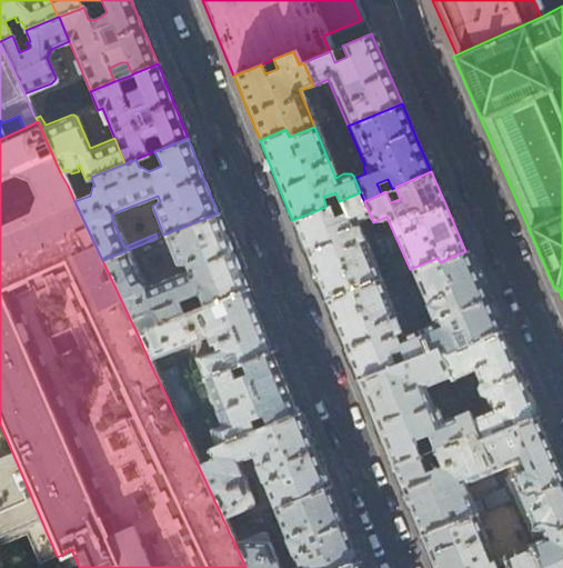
[(370,215),(364,201),(360,192),(339,201),(343,213),(332,217),(329,206),(325,207),(292,220),(308,259),(324,299),(378,278),(355,220),(370,215)]
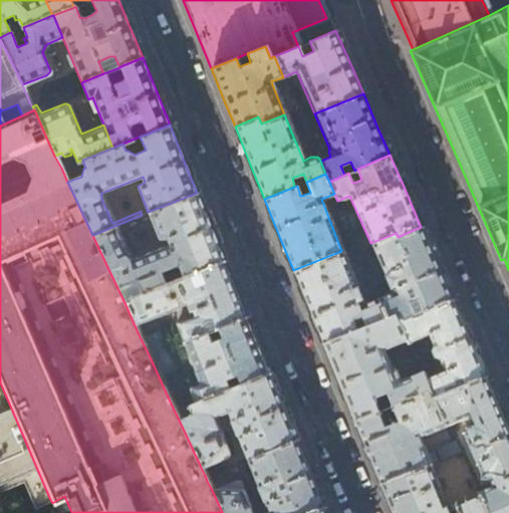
[(210,224),(197,193),(148,212),(159,238),(168,238),(170,243),(133,257),(131,255),(126,253),(115,230),(144,219),(142,215),(92,235),(117,288),(132,282),(139,285),(141,293),(166,283),(162,271),(179,265),(183,276),(224,260),(210,224)]
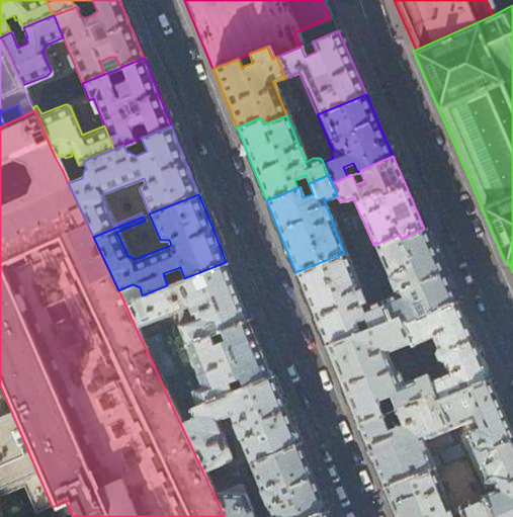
[(399,235),(373,245),(394,293),(380,299),(389,320),(396,316),(400,325),(417,318),(411,305),(418,302),(421,304),(425,314),(455,300),(436,256),(424,229),(401,239),(399,235)]
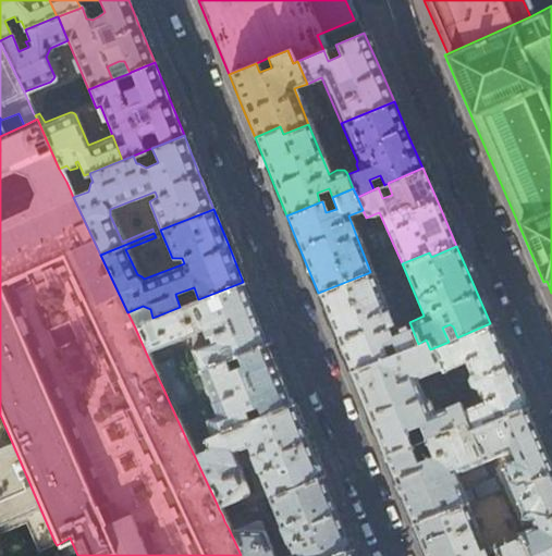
[(393,328),(370,272),(318,293),(333,332),(350,372),(387,357),(382,345),(392,342),(396,353),(418,344),(409,322),(393,328)]
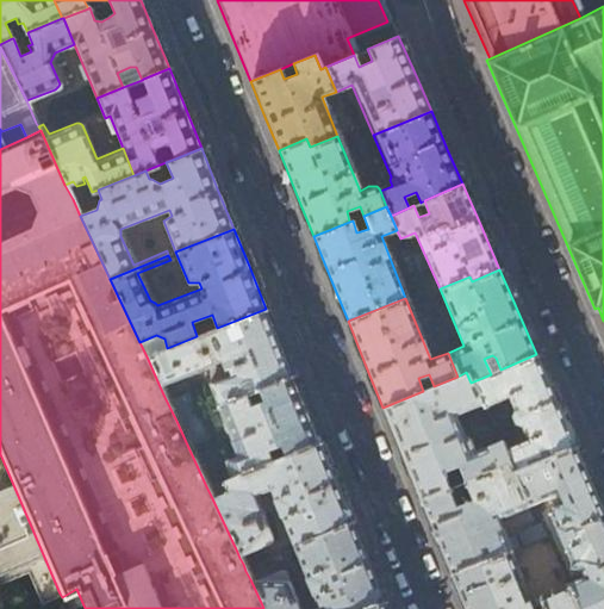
[(243,393),(240,383),(251,378),(256,389),(293,374),(280,342),(266,309),(217,328),(197,336),(167,348),(147,356),(159,384),(220,360),(226,376),(209,383),(217,404),(243,393)]
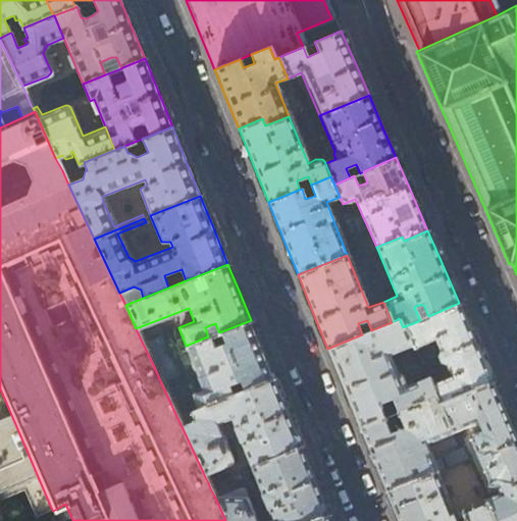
[(459,303),(428,316),(420,320),(403,327),(413,348),(433,339),(437,352),(436,355),(440,362),(440,363),(442,363),(444,363),(449,374),(430,382),(435,395),(440,404),(493,381),(473,335),(459,303)]
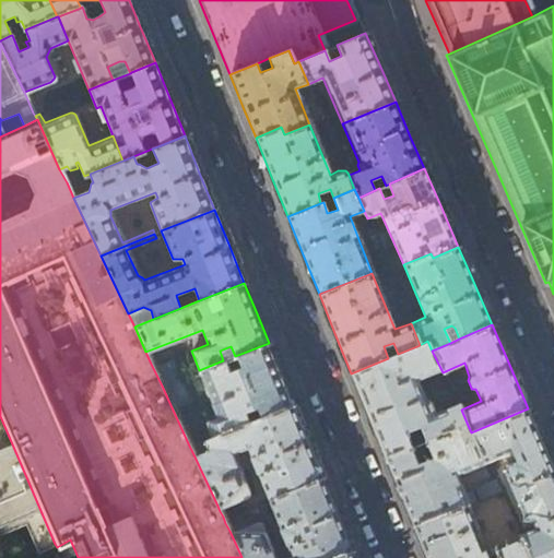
[(427,341),(420,345),(398,354),(388,358),(351,374),(368,415),(385,456),(410,447),(411,446),(405,432),(420,427),(424,440),(425,440),(459,426),(467,423),(461,410),(457,402),(436,411),(431,400),(423,398),(415,379),(436,371),(443,388),(448,384),(443,372),(432,351),(427,341)]
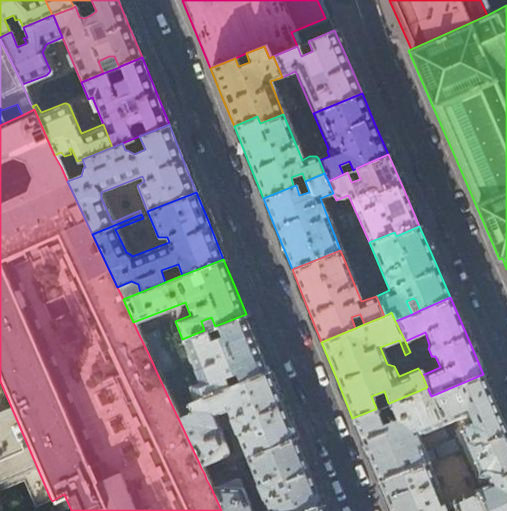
[(257,342),(246,314),(215,326),(204,330),(182,339),(198,381),(188,385),(193,400),(228,385),(225,376),(236,372),(239,381),(268,370),(257,342)]
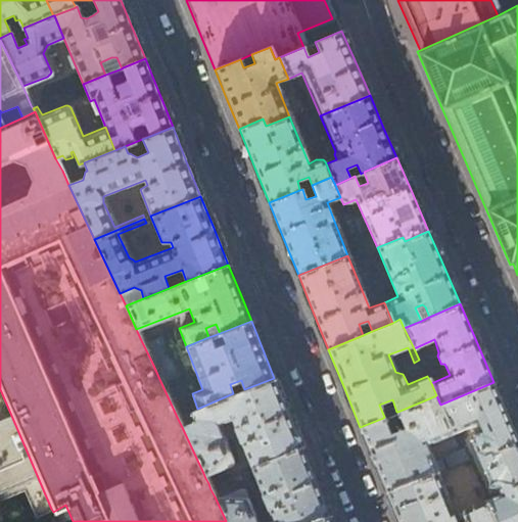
[(154,336),(141,340),(151,361),(162,357),(154,336)]
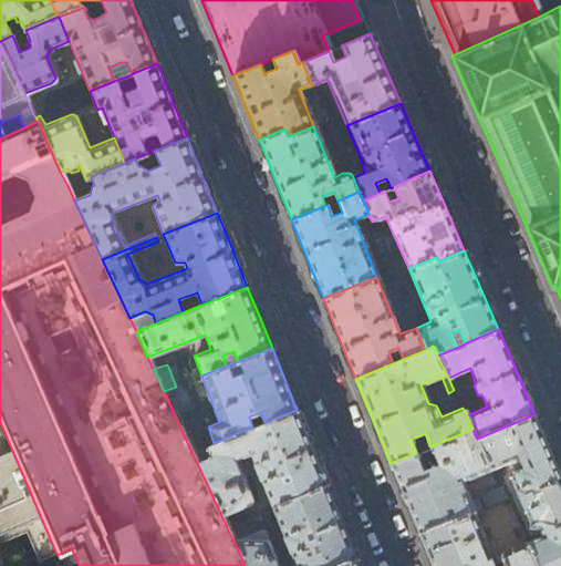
[(178,386),(176,387),(164,391),(174,413),(186,408),(178,386)]
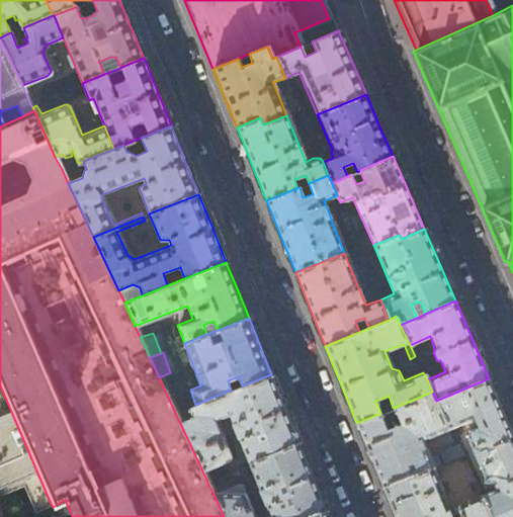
[(285,408),(271,374),(242,385),(231,390),(195,405),(189,407),(192,416),(179,421),(201,468),(225,459),(226,459),(227,458),(228,458),(228,456),(229,456),(229,455),(229,454),(228,453),(215,420),(230,414),(248,462),(298,442),(285,408)]
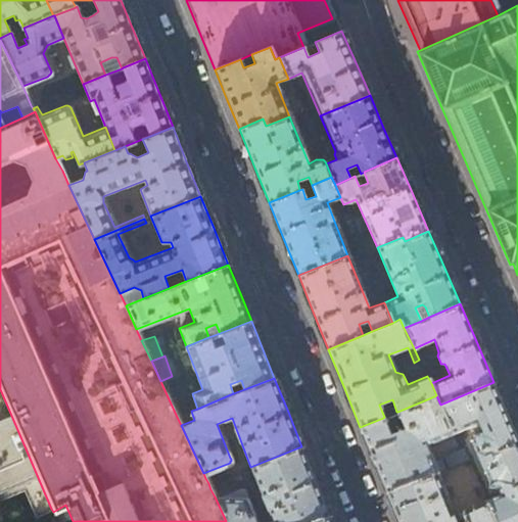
[(517,521),(517,438),(493,382),(440,405),(443,411),(454,432),(474,423),(476,429),(472,431),(470,438),(490,485),(496,487),(501,485),(503,490),(485,499),(496,521),(517,521)]
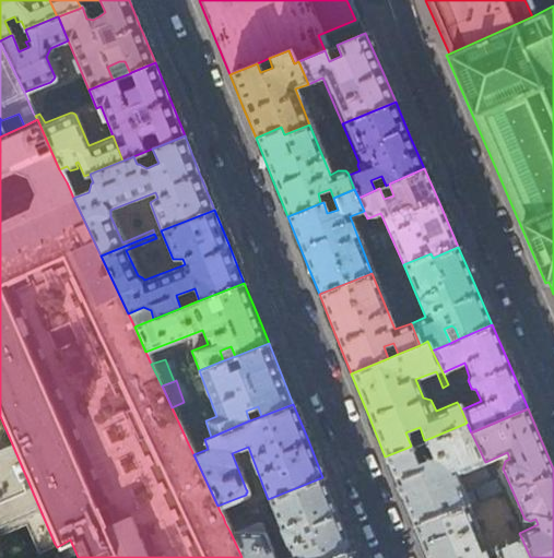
[(0,536),(23,526),(35,551),(55,544),(26,477),(0,416),(0,536)]
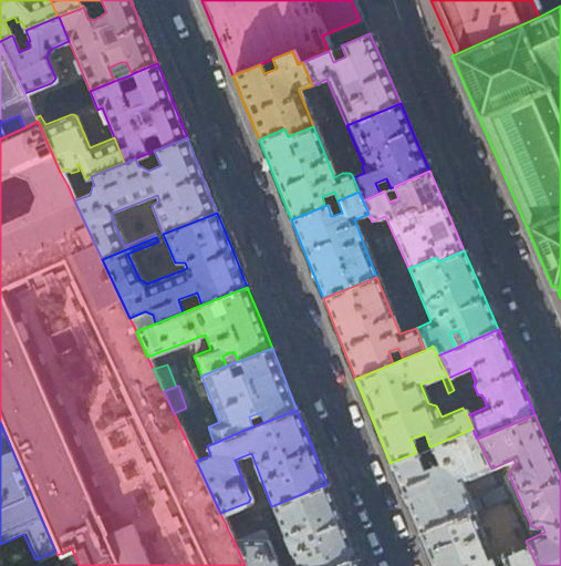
[(471,449),(465,432),(430,446),(436,460),(429,462),(430,466),(422,470),(415,453),(390,463),(404,497),(418,533),(471,512),(479,508),(477,505),(471,507),(460,483),(491,470),(491,469),(480,445),(471,449)]
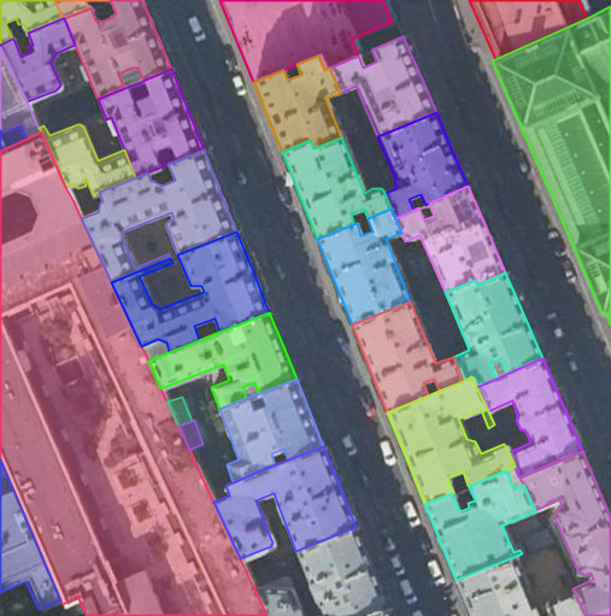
[(370,561),(356,527),(295,551),(321,612),(311,615),(303,615),(287,578),(287,576),(286,575),(285,574),(283,574),(282,574),(281,574),(280,575),(253,586),(266,615),(365,615),(388,608),(370,561)]
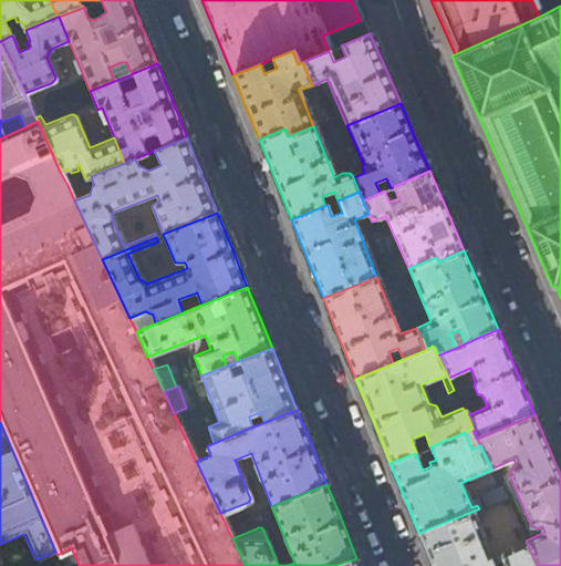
[(481,515),(479,508),(471,512),(418,533),(430,565),(537,565),(526,541),(500,552),(499,555),(504,565),(494,565),(475,518),(481,515)]
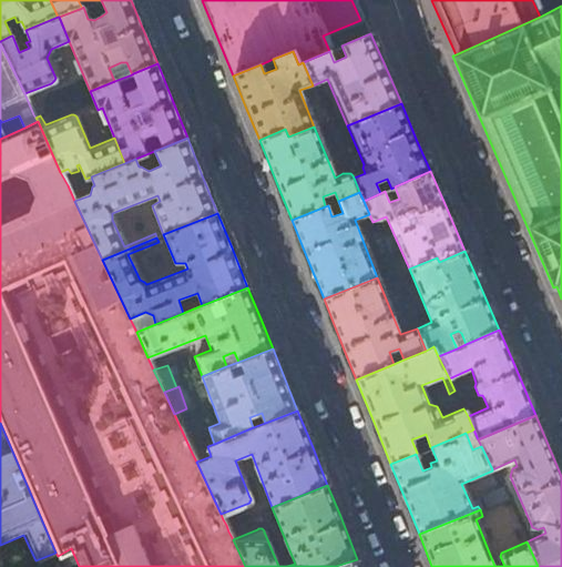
[(232,516),(223,519),(226,525),(234,522),(232,516)]
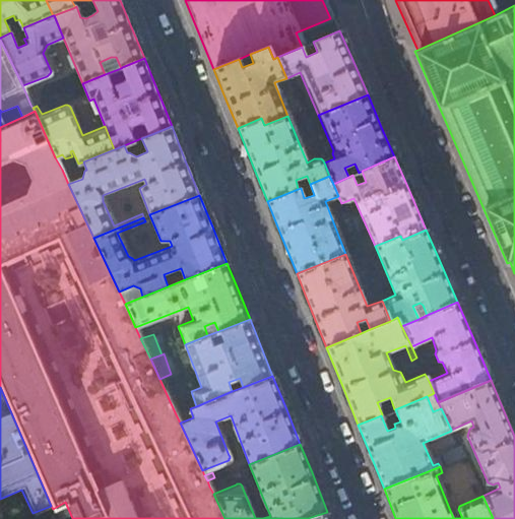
[(216,483),(214,477),(207,480),(209,487),(216,483)]
